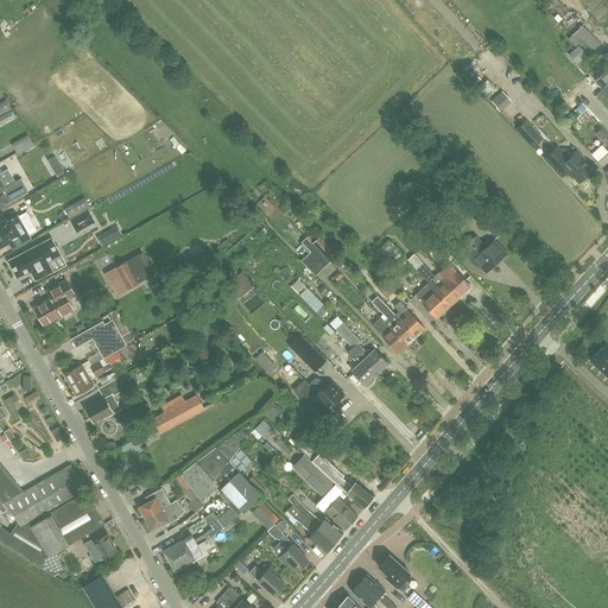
[(583,25),(572,35),(590,54),(600,43),(583,25)]
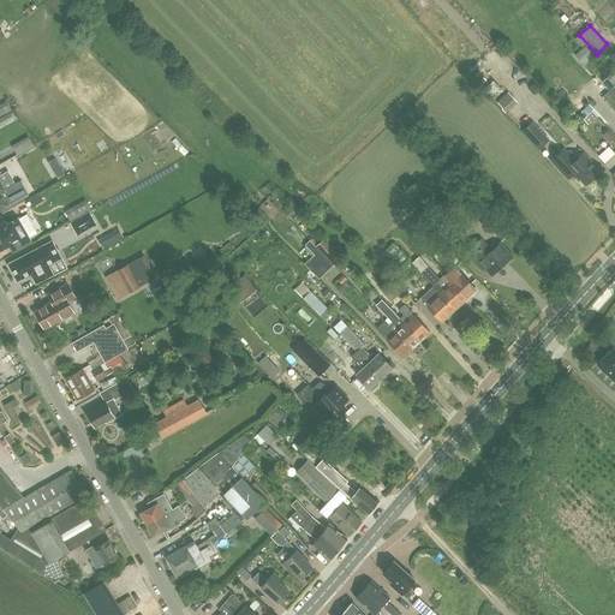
[(584,45),(573,54),(580,64),(592,55),(584,45)]
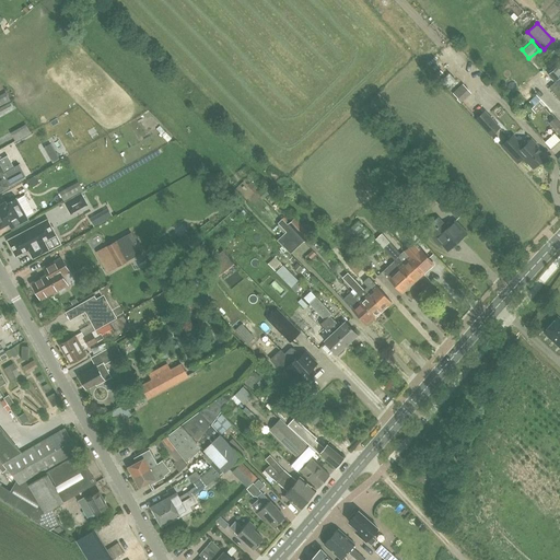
[(551,45),(545,50),(553,59),(559,54),(551,45)]
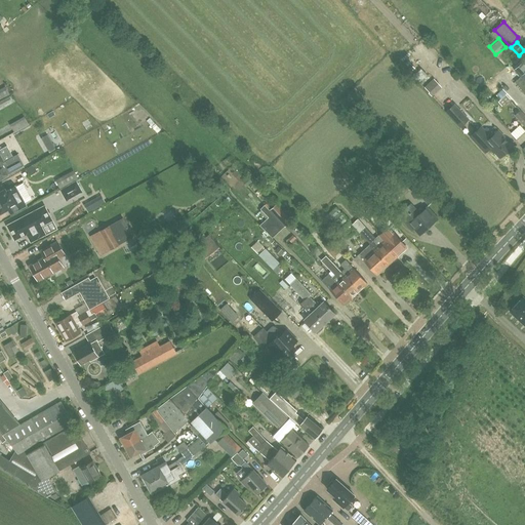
[(410,76),(417,83),(426,75),(418,68),(410,76)]
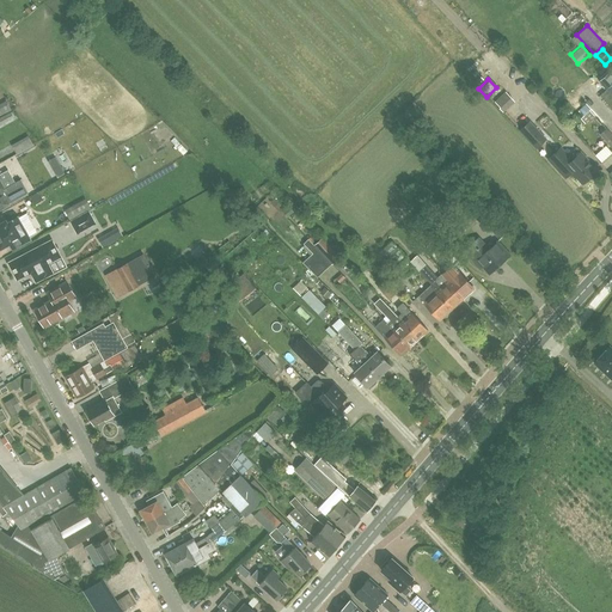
[(491,101),(501,111),(513,102),(502,90),(491,101)]
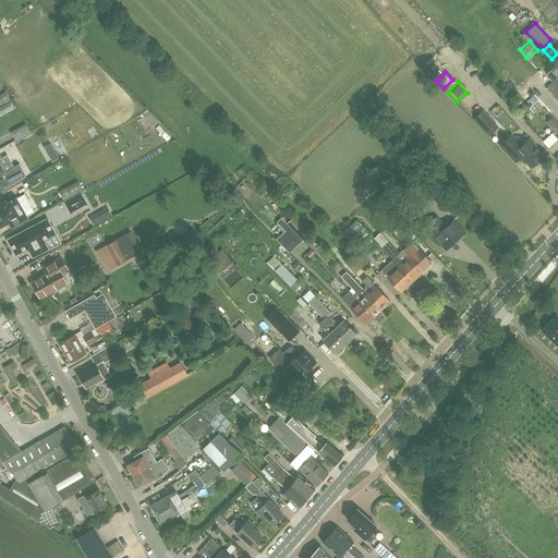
[(10,102),(0,107),(0,113),(13,107),(10,102)]
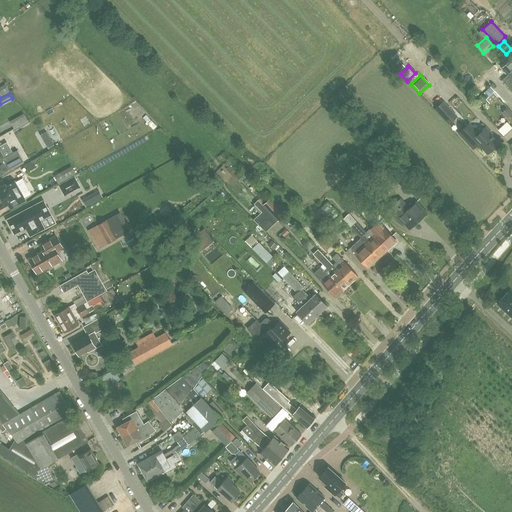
[(435,109),(448,124),(457,116),(443,101),(435,109)]
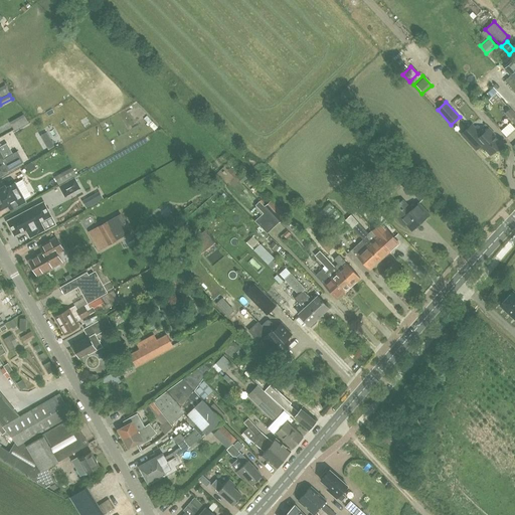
[(514,125),(514,114),(510,109),(505,114),(514,125)]
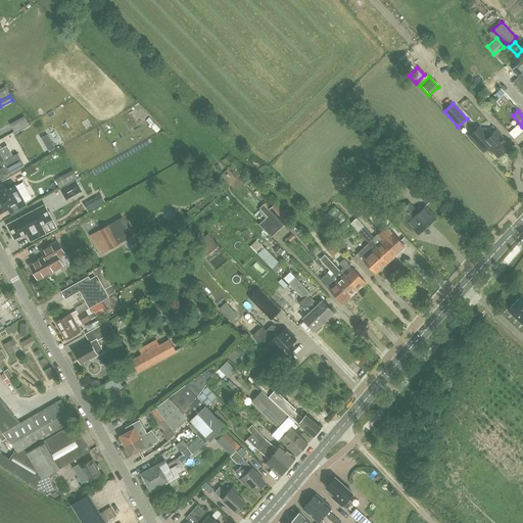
[(11,131),(27,125),(22,116),(8,123),(11,131)]
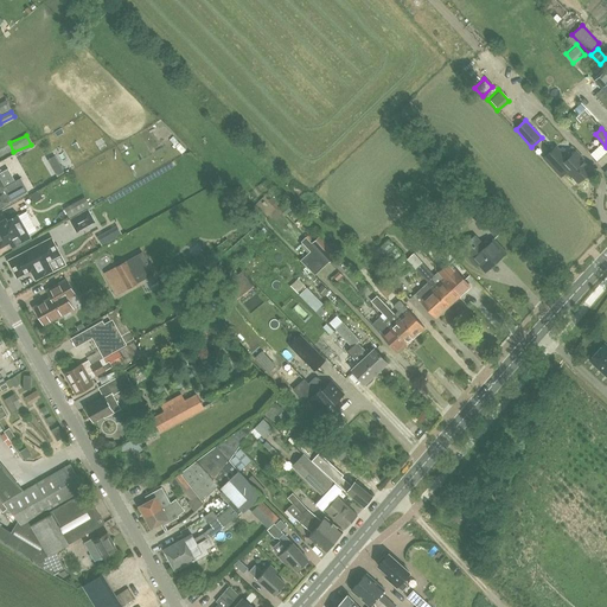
[(606,151),(601,145),(590,154),(598,161),(595,163),(605,172),(604,172),(606,176),(606,151)]
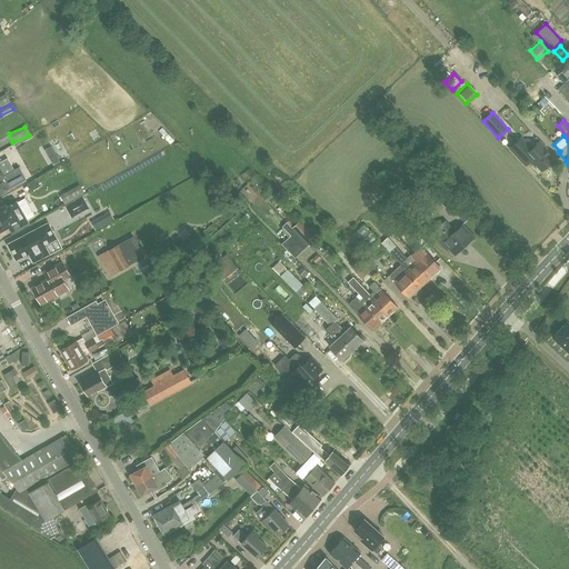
[(546,148),(540,141),(530,151),(519,139),(510,148),(526,165),(531,159),(541,170),(547,166),(550,167),(553,163),(552,160),(553,159),(545,149),(546,148)]
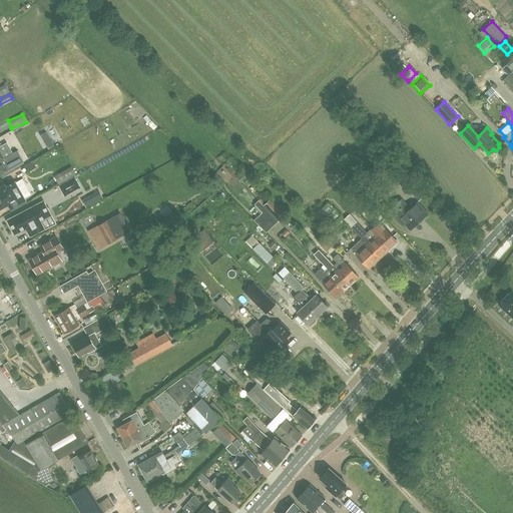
[(51,140),(45,144),(48,149),(54,145),(51,140)]
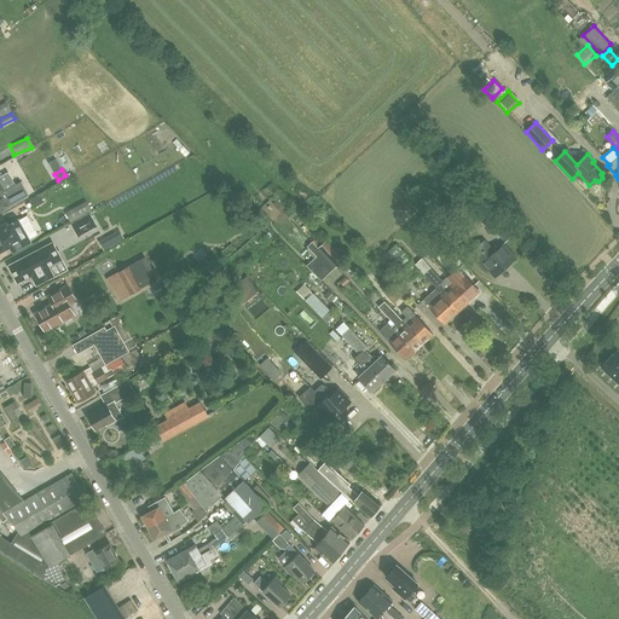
[(0,213),(11,208),(10,206),(28,195),(21,181),(16,185),(9,172),(0,175),(0,213)]
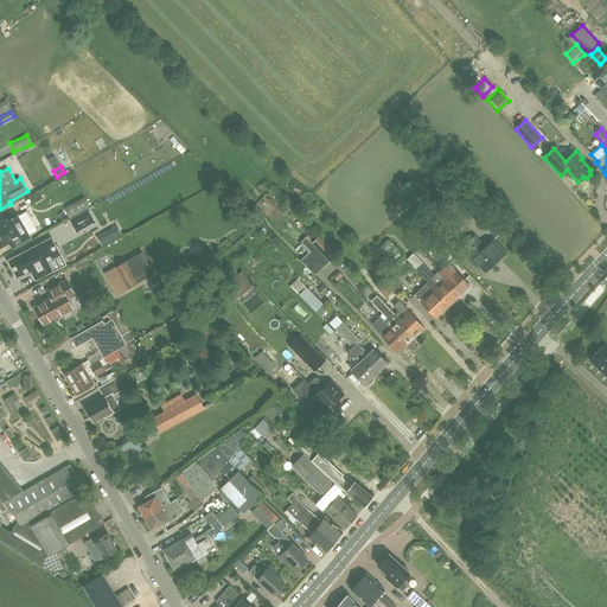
[(70,218),(87,209),(90,208),(85,197),(64,209),(70,218)]
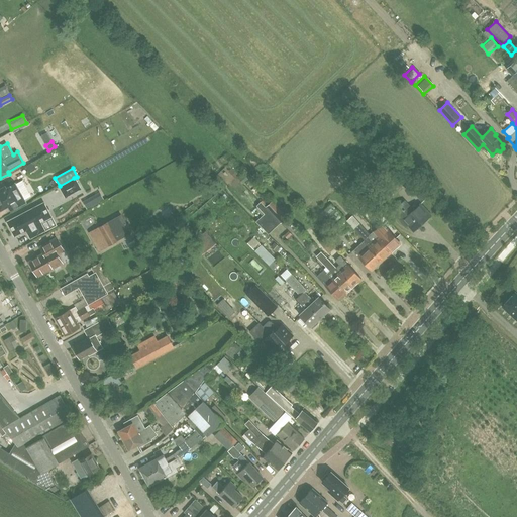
[(66,197),(80,189),(74,178),(60,186),(66,197)]
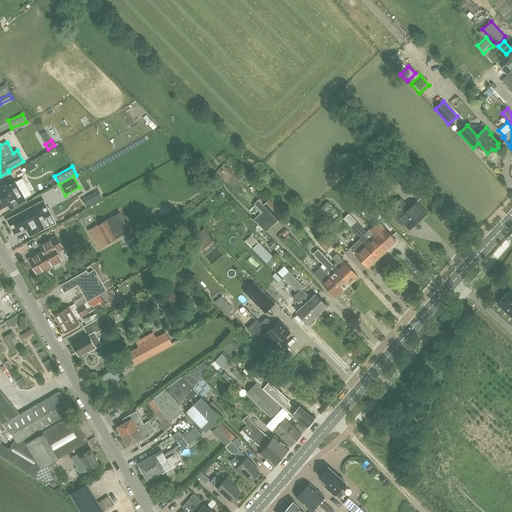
[(0,206),(1,208),(8,204),(11,209),(16,206),(25,201),(24,198),(31,194),(22,178),(15,182),(6,186),(5,184),(0,187),(0,189),(0,190),(0,206)]
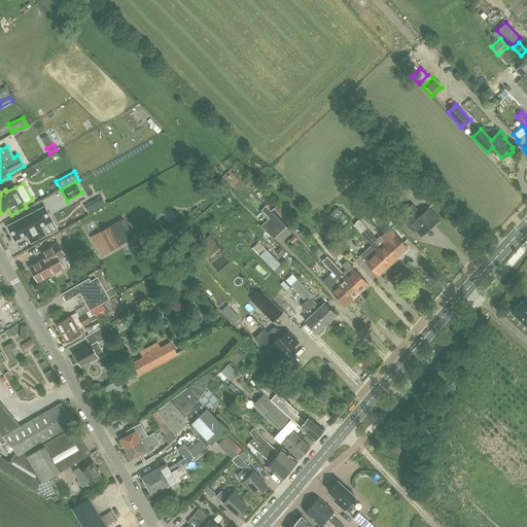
[(420,183),(412,190),(420,200),(428,192),(420,183)]
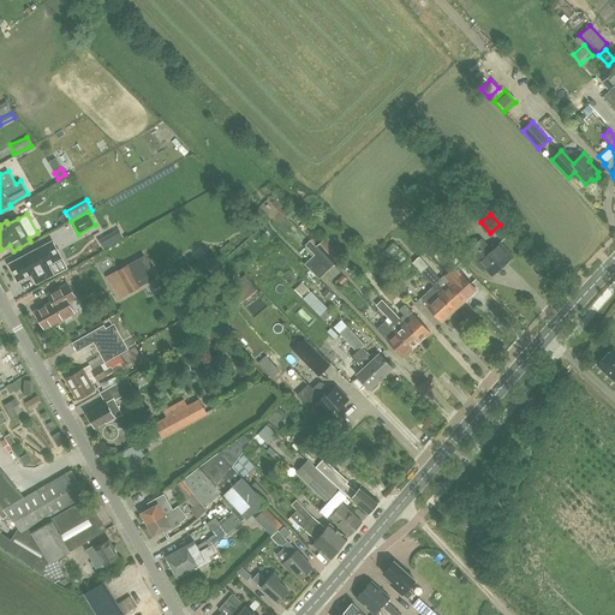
[(113,225),(94,238),(101,250),(121,238),(113,225)]
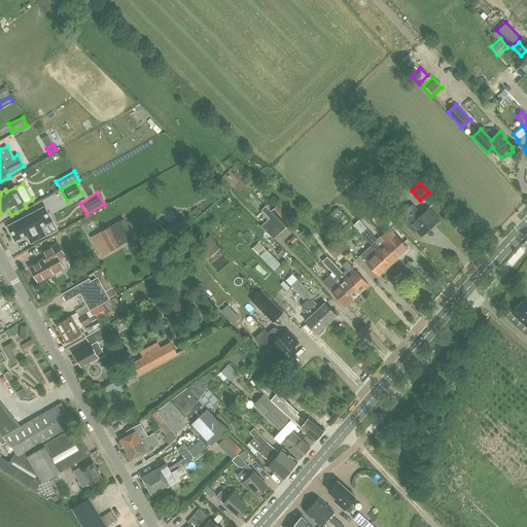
[(380,223),(386,218),(374,205),(367,211),(380,223)]
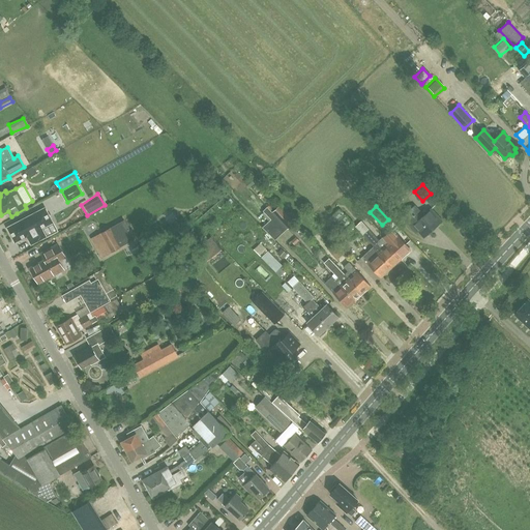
[(423,237),(441,221),(431,208),(423,215),(414,206),(401,218),(410,228),(412,226),(423,237)]
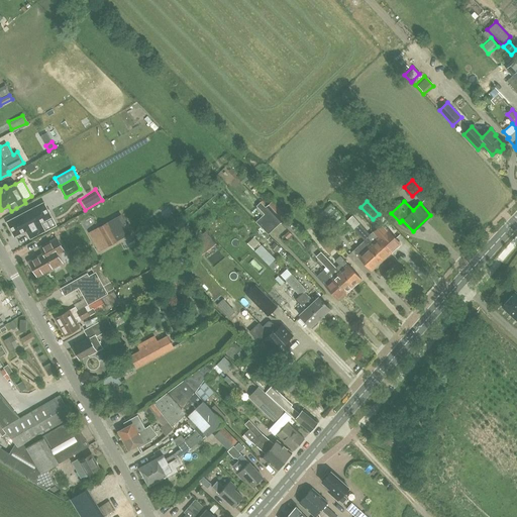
[(265,214),(256,222),(269,234),(280,223),(260,202),(255,205),(265,214)]
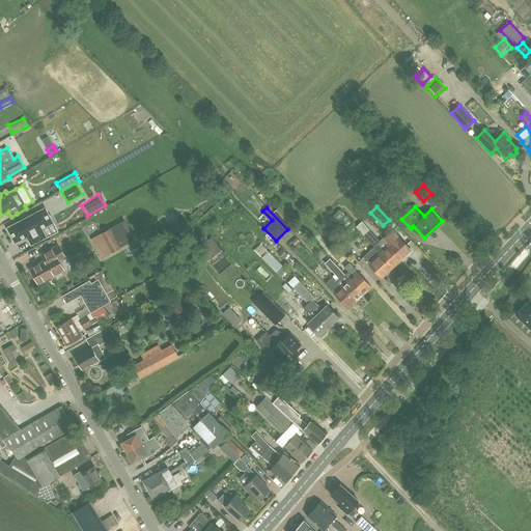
[(274,215),(288,229),(295,223),(281,207),(274,215)]
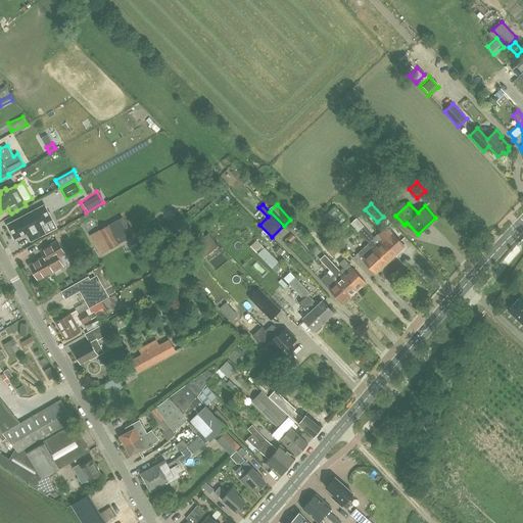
[(40,225),(51,220),(44,206),(8,225),(15,238),(27,232),(31,240),(45,233),(40,225)]
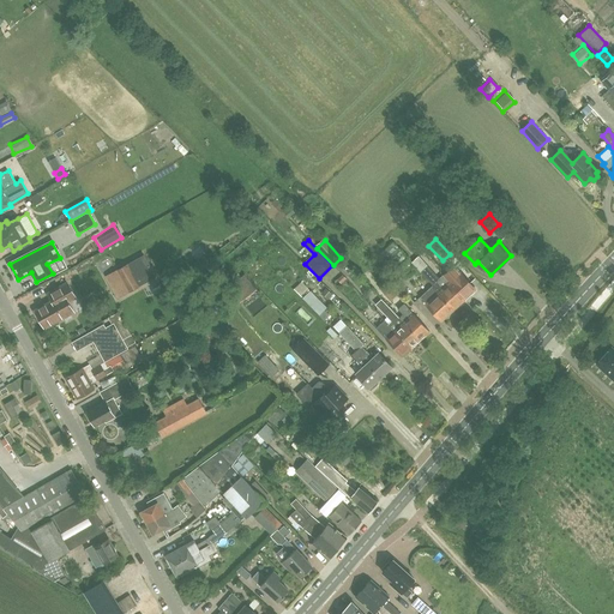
[(416,269),(403,253),(391,264),(405,280),(416,269)]
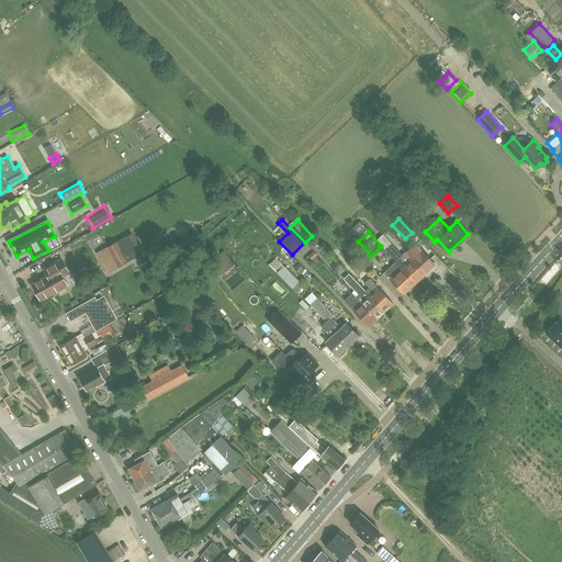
[(128,262),(143,255),(132,234),(105,248),(116,268),(128,261),(128,262)]
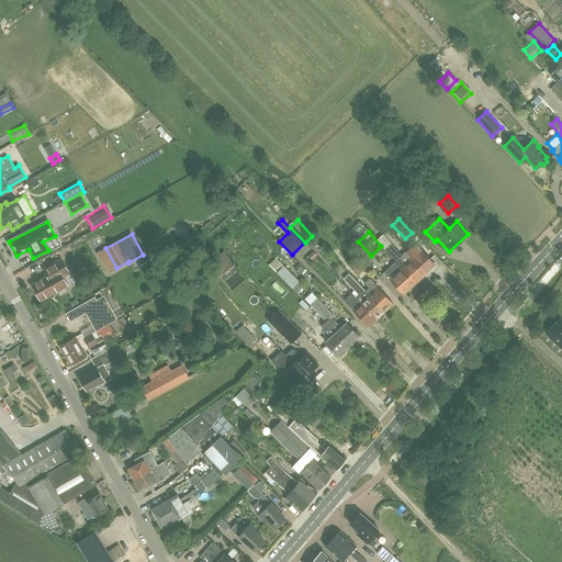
[(234,237),(224,247),(234,256),(244,245),(234,237)]
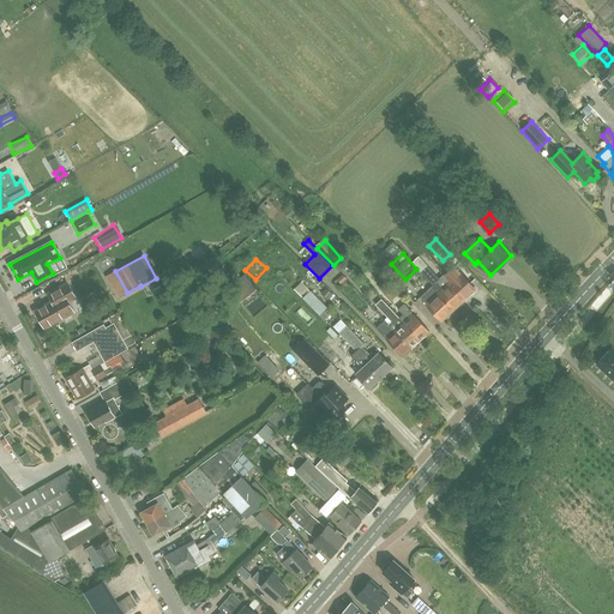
[(464,300),(449,283),(443,276),(439,280),(427,266),(420,272),(433,286),(453,309),(464,300)]
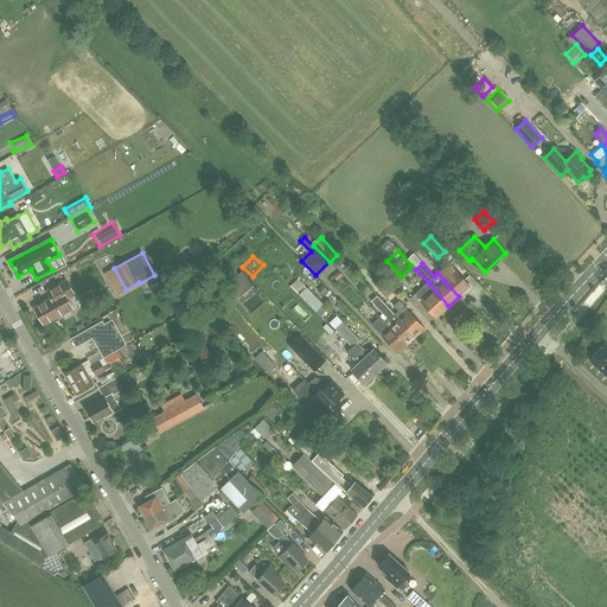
[(454,272),(447,264),(438,273),(443,280),(459,296),(470,287),(454,270),(454,272)]
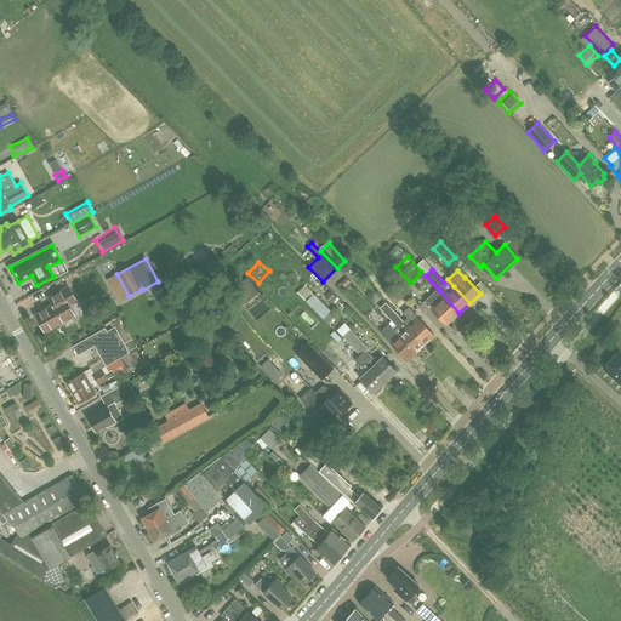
[(240,283),(229,291),(241,307),(254,297),(260,292),(248,277),(240,283)]
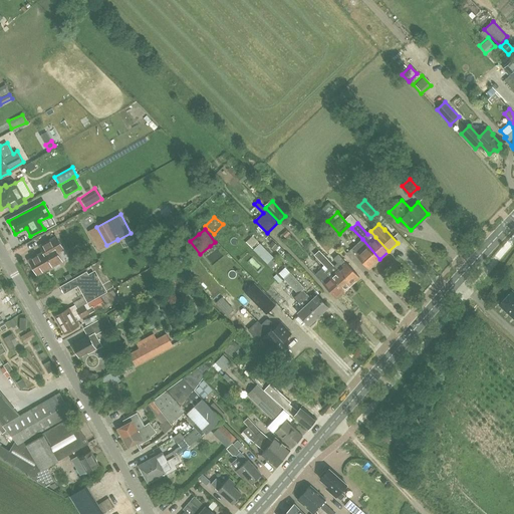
[(333,245),(324,235),(317,242),(326,252),(333,245)]
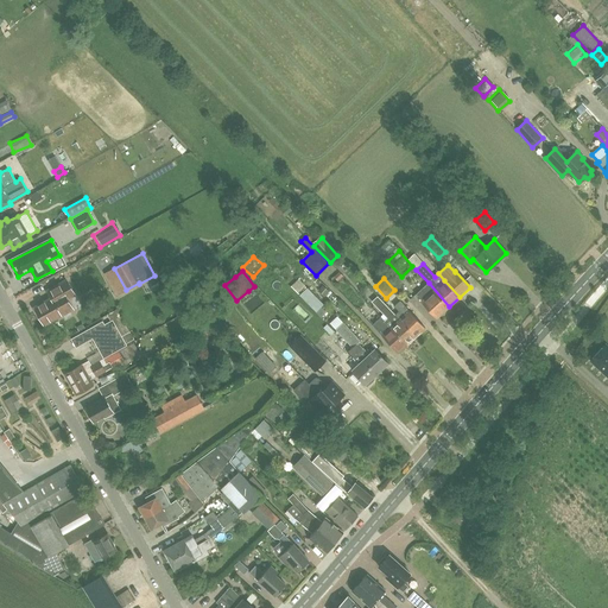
[(290,285),(295,292),(303,286),(298,279),(290,285)]
